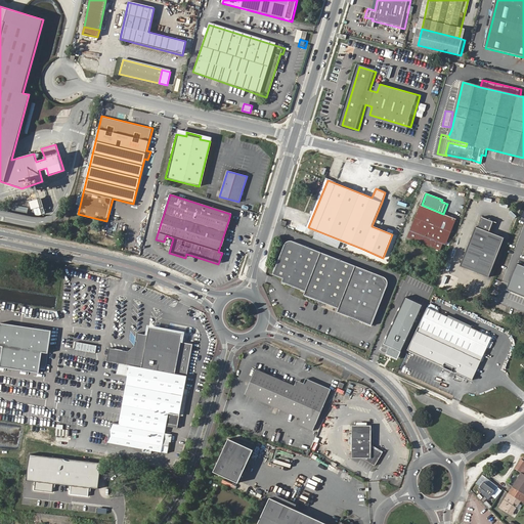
[(40,207),(41,214),(44,213),(41,198),(29,200),(31,209),(40,207)]
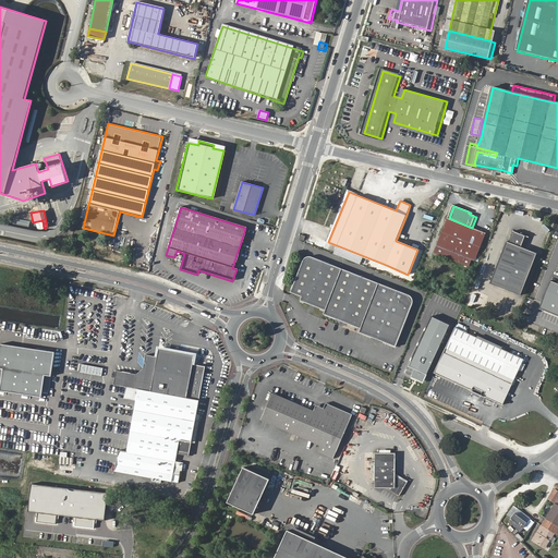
[(449,218),(436,253),(471,267),(474,259),(476,262),(487,234),(449,218)]
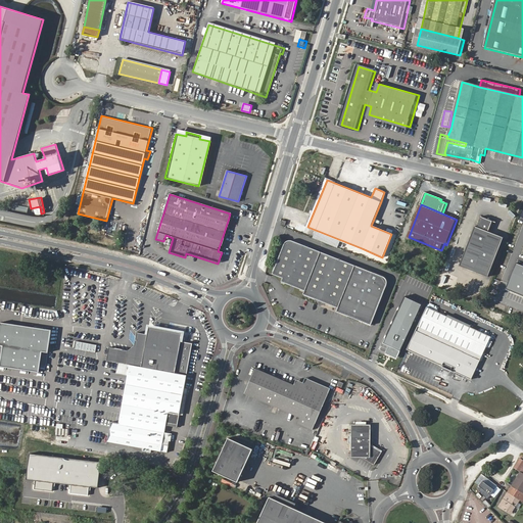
[(492,222),(482,218),(478,228),(475,227),(460,266),(487,277),(503,237),(488,232),(492,222)]
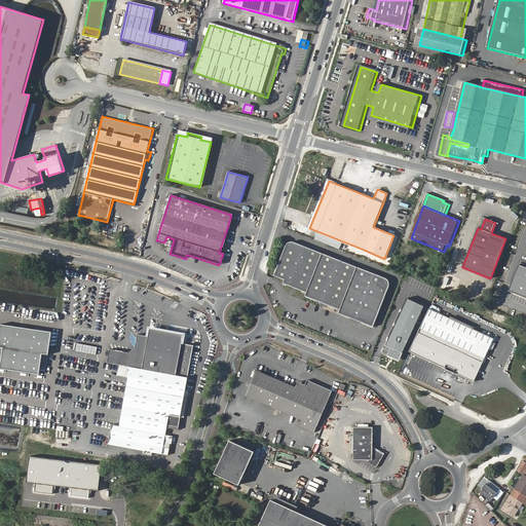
[(322,254),(295,242),(293,242),(292,242),(289,243),(287,246),(286,247),(274,276),(285,279),(283,284),(307,293),(316,268),(322,254)]
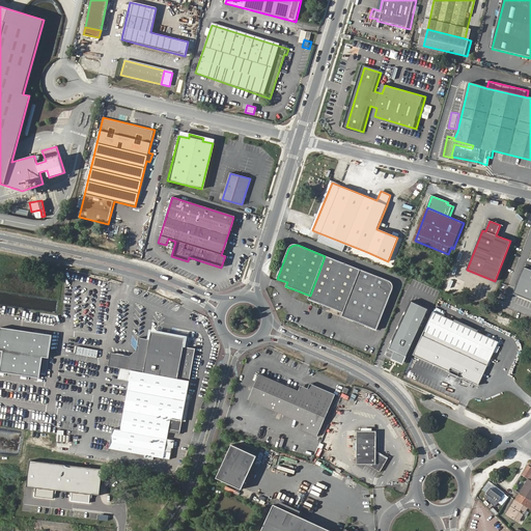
[(361,269),(325,256),(310,296),(309,299),(343,312),(361,269)]
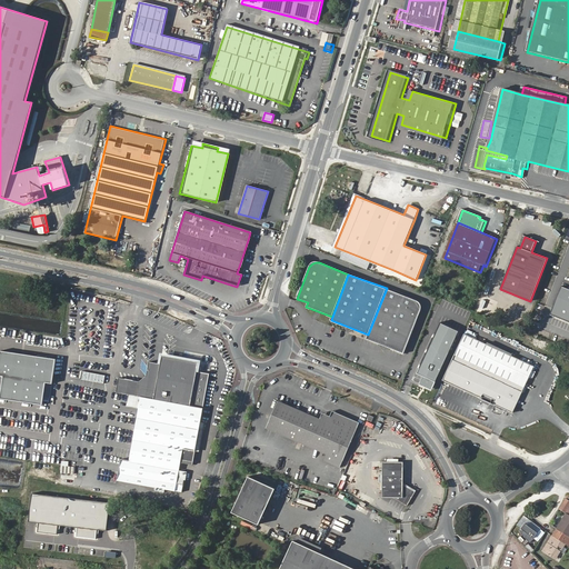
[(568,289),(562,287),(550,315),(568,321),(568,289)]
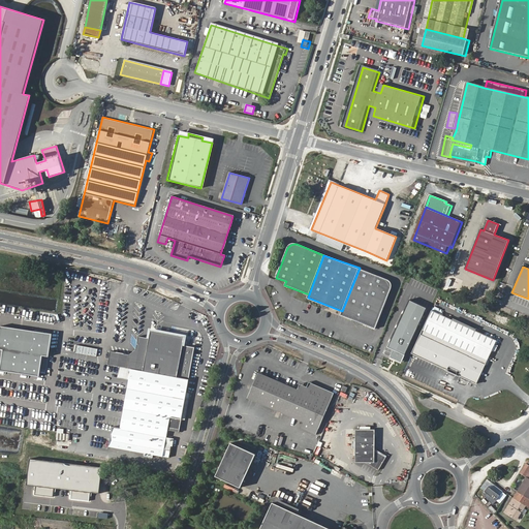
[(360,268),(342,311),(340,314),(376,328),(391,290),(392,288),(392,285),(391,283),(391,281),(389,280),(387,279),(386,278),(360,268)]
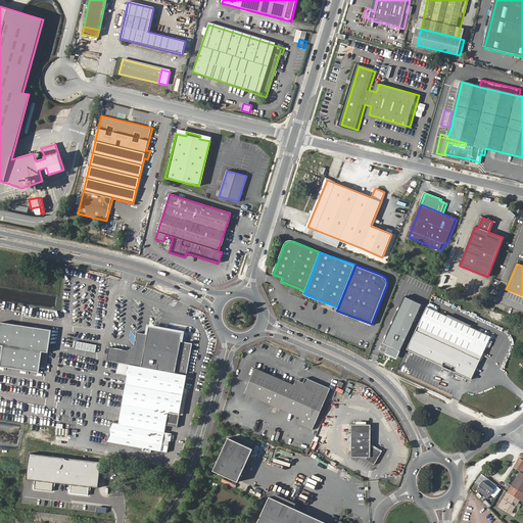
[(428,307),(409,349),(443,366),(444,363),(455,367),(457,368),(455,372),(472,380),(492,337),(428,307)]
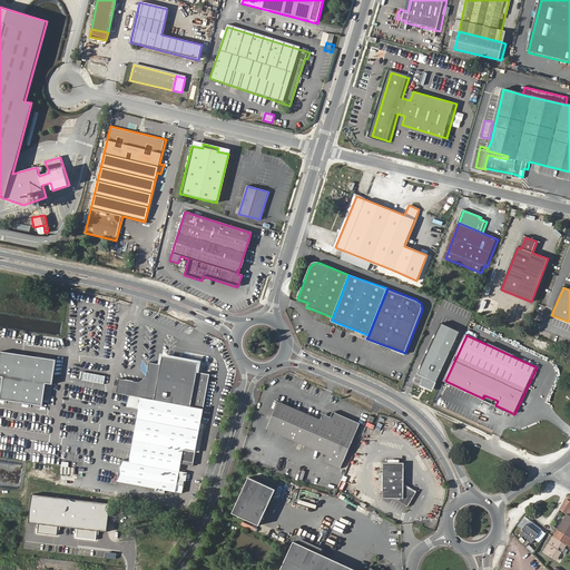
[(56,359),(0,351),(0,353),(0,375),(3,376),(0,399),(42,405),(43,397),(50,399),(56,359)]
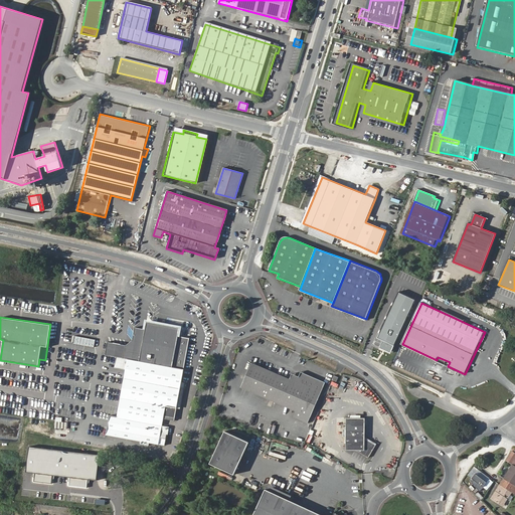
[(180,331),(146,325),(145,331),(135,330),(133,342),(135,346),(129,348),(126,348),(126,346),(107,343),(105,356),(127,360),(118,416),(110,415),(107,435),(165,445),(166,439),(159,438),(163,416),(175,418),(189,339),(179,337),(180,331)]
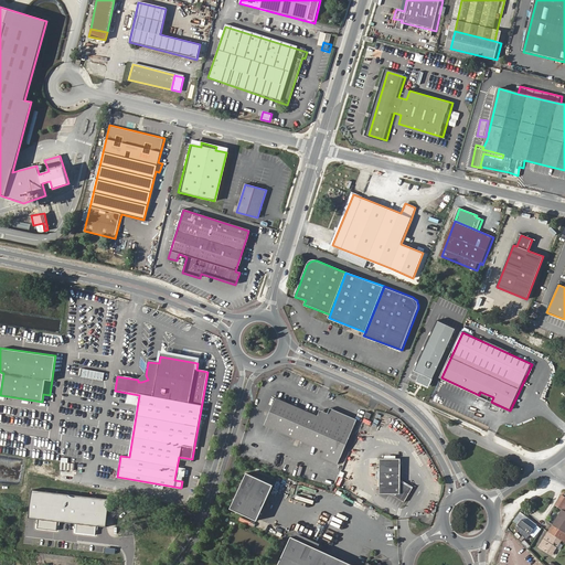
[(104,380),(105,371),(78,369),(77,377),(104,380)]
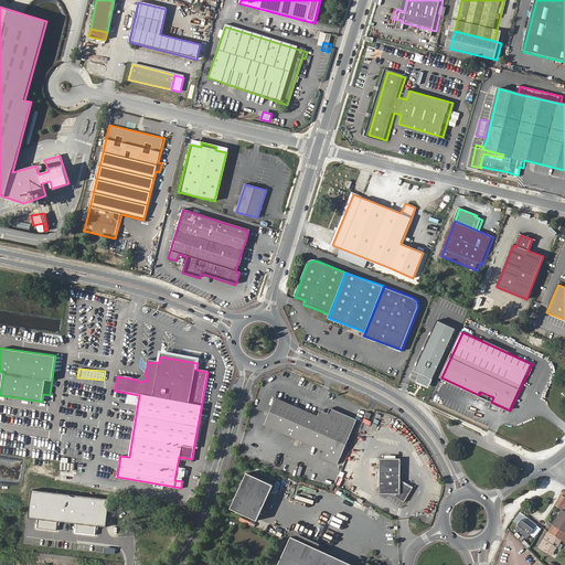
[(487,403),(491,396),(483,393),(480,400),(487,403)]
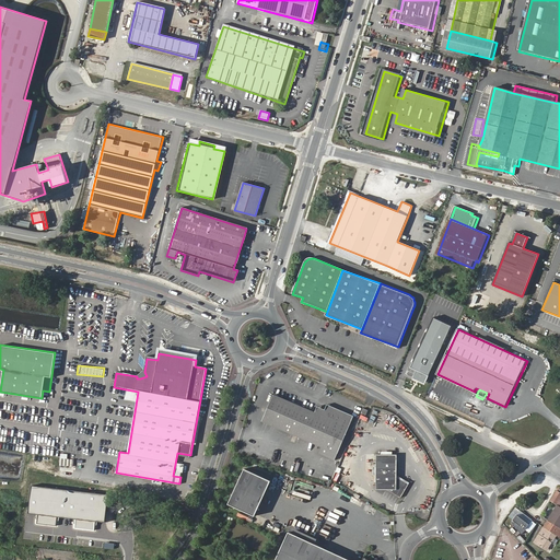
[(266,419),(272,421),(282,395),(275,393),(266,419)]
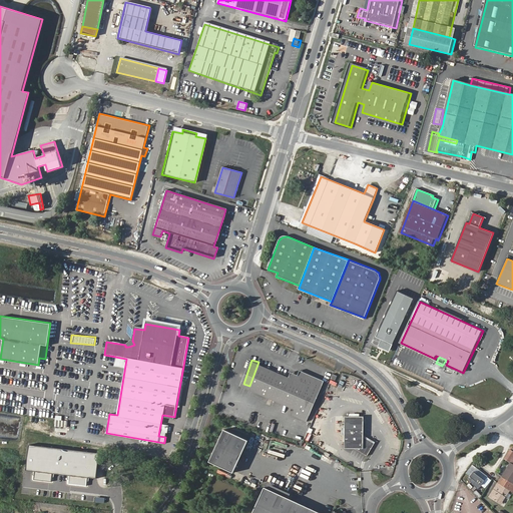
[(259,362),(249,386),(300,407),(312,413),(327,380),(307,372),(302,373),(299,379),(292,377),(259,362)]
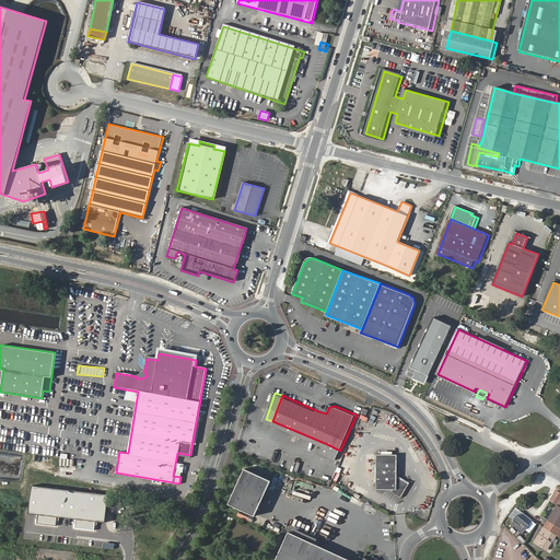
[(322,405),(318,411),(326,413),(329,407),(322,405)]
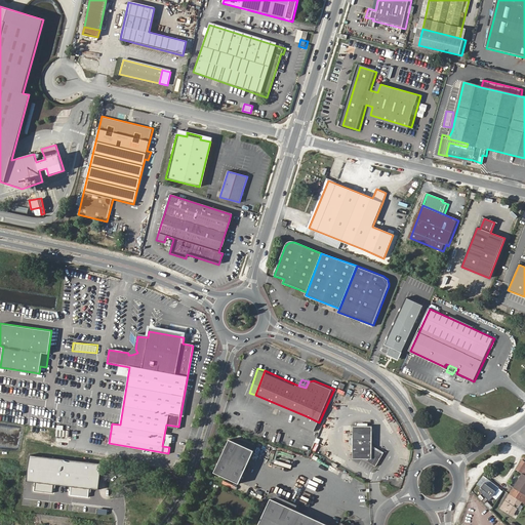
[(319,422),(307,416),(304,422),(317,429),(319,422)]
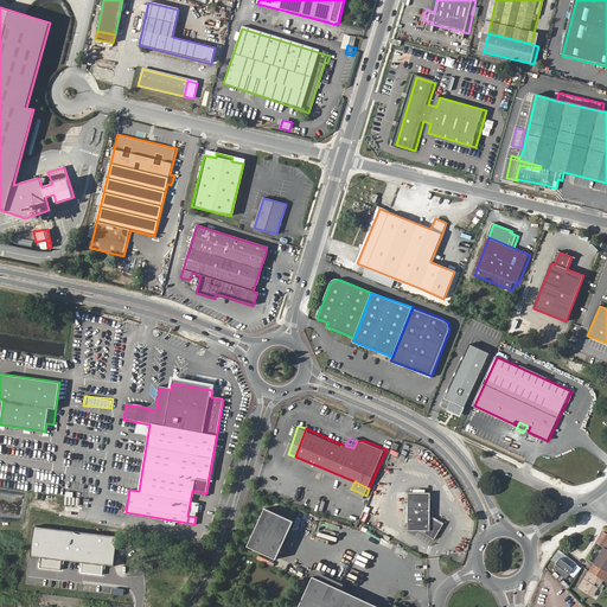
[(429,492),(408,493),(409,530),(420,530),(435,540),(443,524),(429,515),(429,492)]
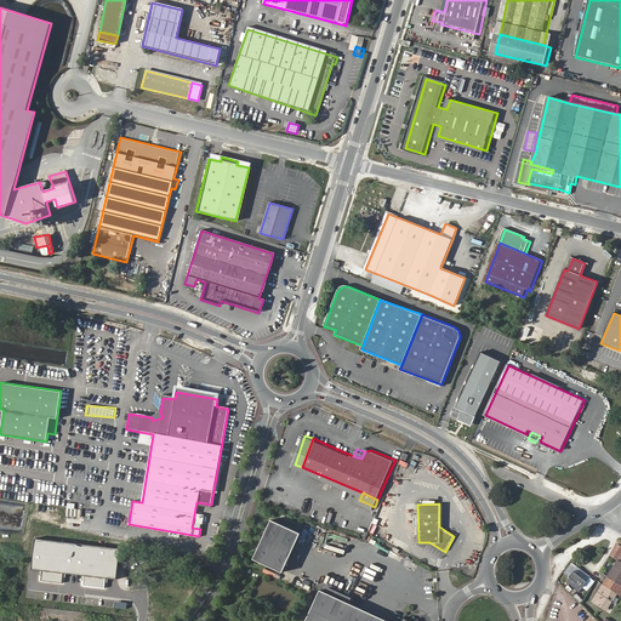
[(274,519),(256,558),(285,573),(303,534),(274,519)]
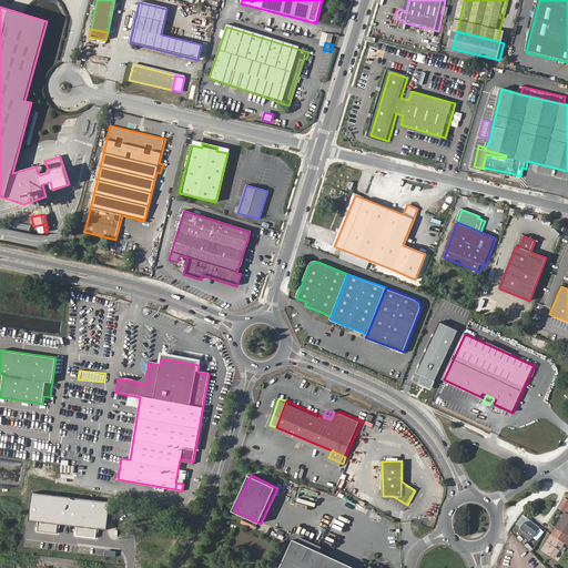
[(113,504),(34,495),(32,524),(110,531),(113,504)]
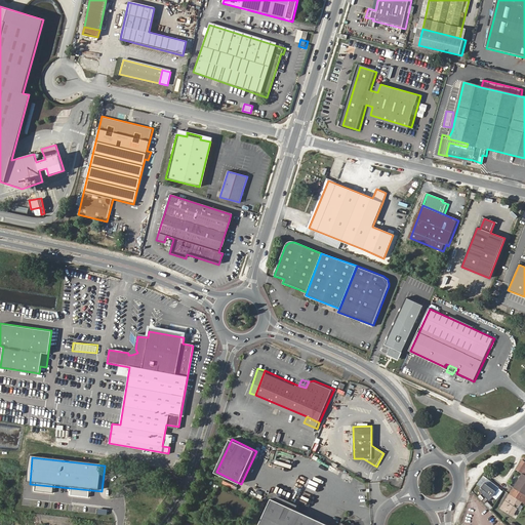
[(505,490),(493,482),(487,492),(497,500),(505,490)]
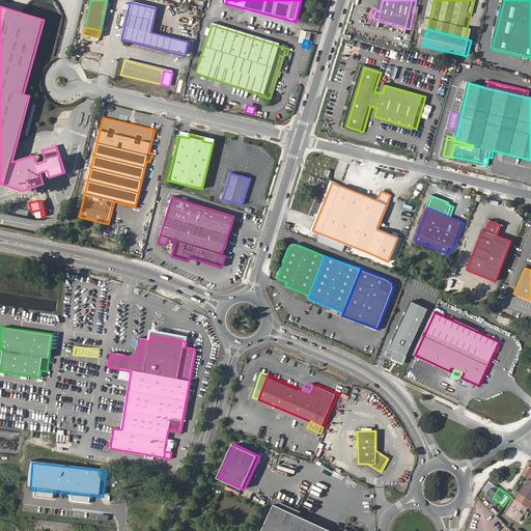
[(520,494),(530,501),(530,493),(523,488),(520,494)]
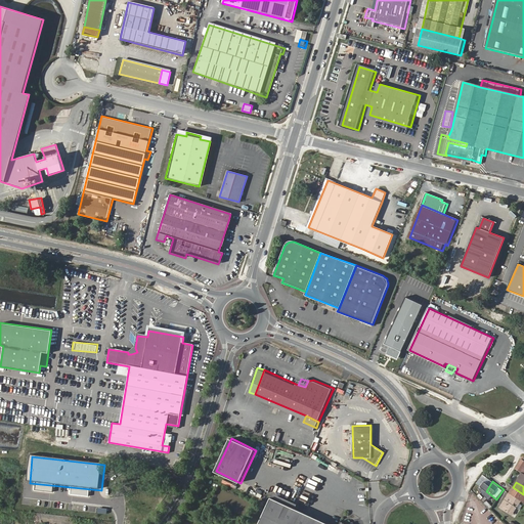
[(473,486),(471,489),(479,498),(481,495),(473,486)]
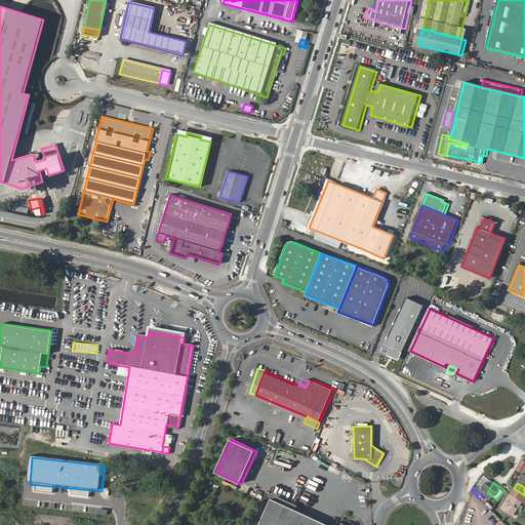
[(514,516),(522,503),(510,495),(501,508),(514,516)]
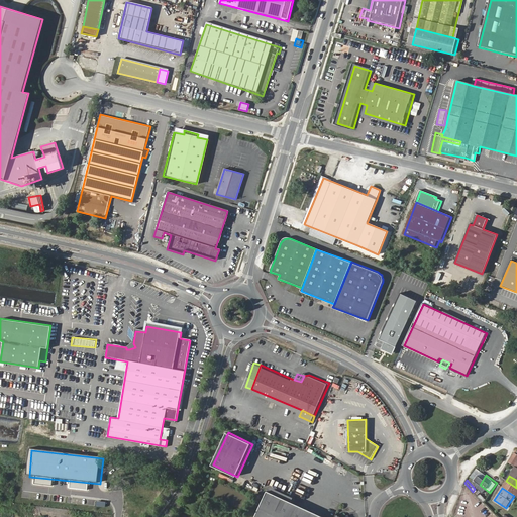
[(334,516),(321,516),(267,491),(253,516),(340,516),(335,515),(334,516)]
